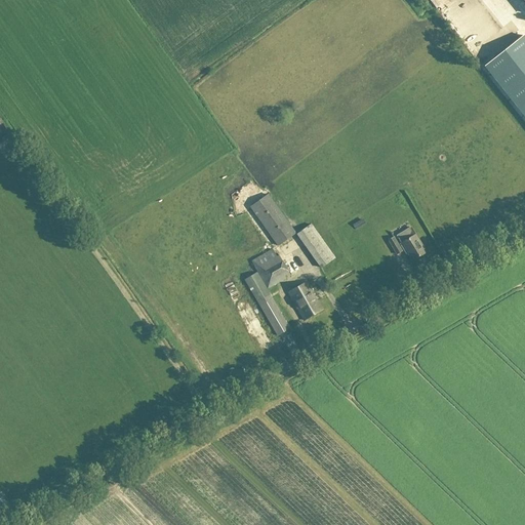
[(524,118),(524,39),(523,37),(484,67),(524,118)]
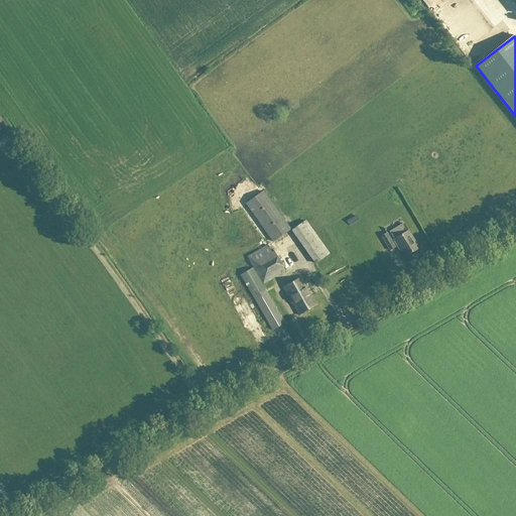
[(272,243),(291,230),(263,191),(245,205),(272,243)]
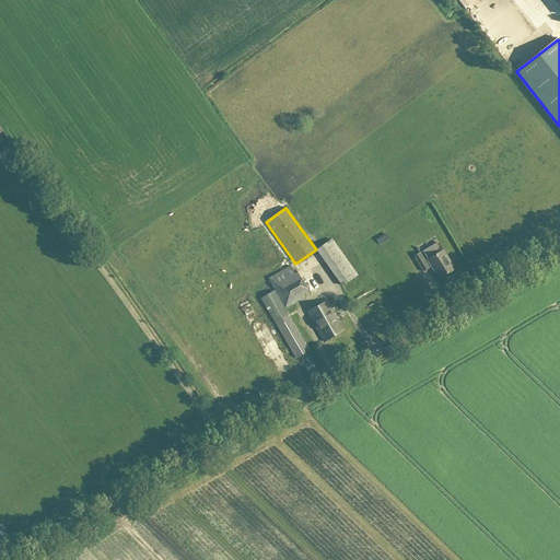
[(440,279),(454,270),(442,252),(427,260),(431,267),(432,267),(440,279)]
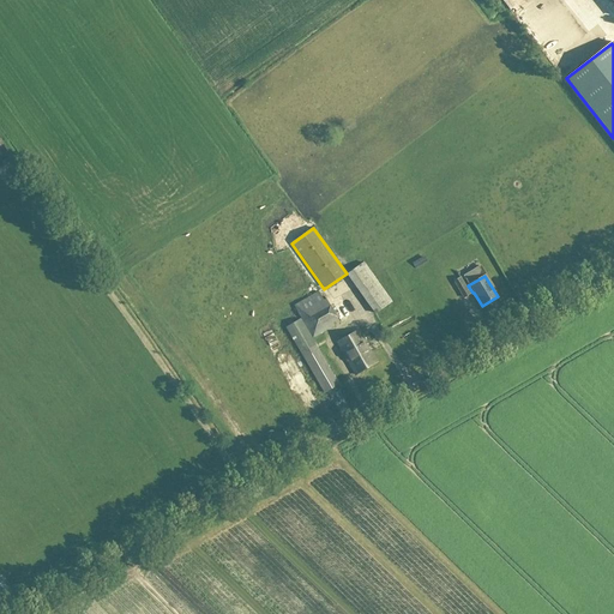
[(463,299),(470,295),(461,278),(453,282),(463,299)]
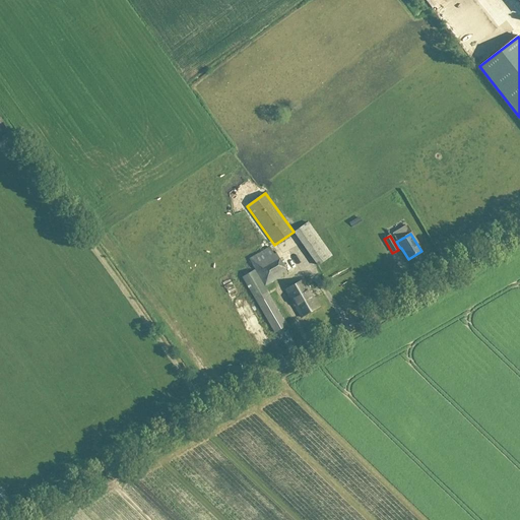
[(287,274),(284,268),(279,259),(276,254),(273,255),(269,248),(263,251),(249,259),(248,259),(264,287),(287,274)]
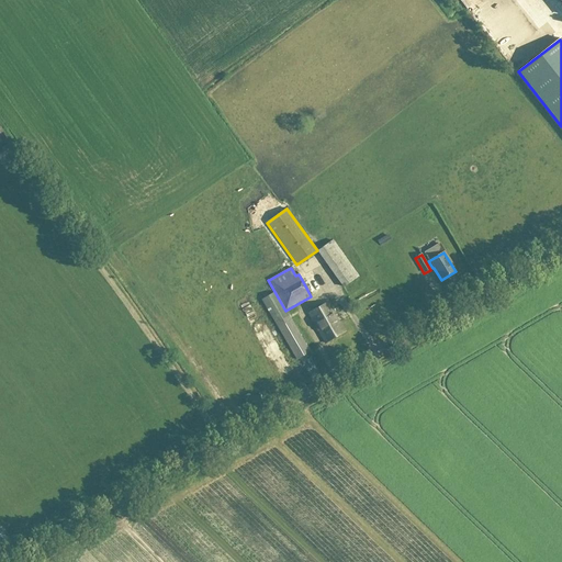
[(274,324),(288,316),(274,292),(261,301),(274,324)]
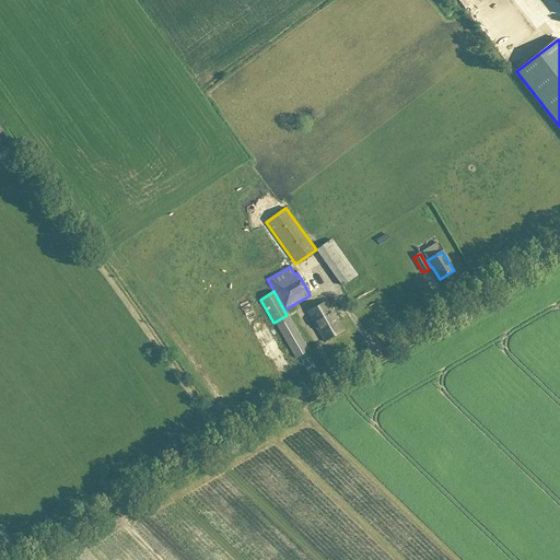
[(324,342),(343,331),(327,301),(306,313),(324,342)]
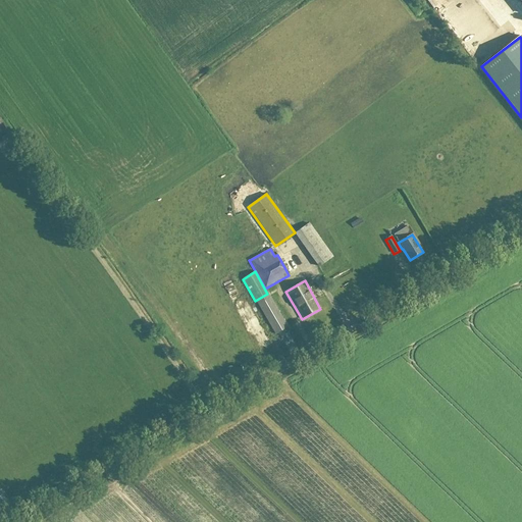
[(267,294),(255,301),(275,335),(289,327),(267,294)]
